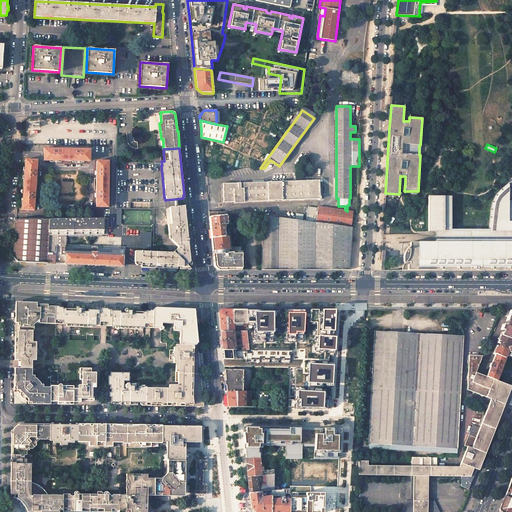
[(90,149),(44,149),(44,160),(56,161),(79,161),(90,161),(90,149)]
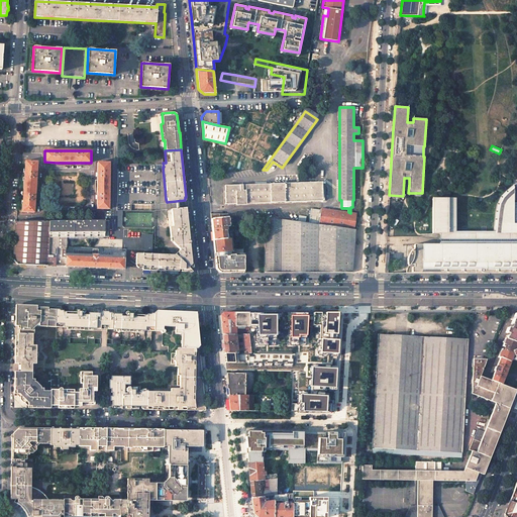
[(25,161),(22,212),(34,212),(35,199),(36,173),(37,162),(25,161)]
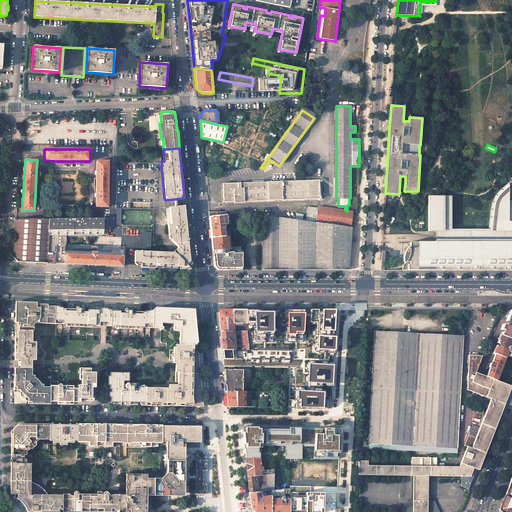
[(96,196),(96,207),(108,207),(108,161),(96,161),(96,174),(96,196)]
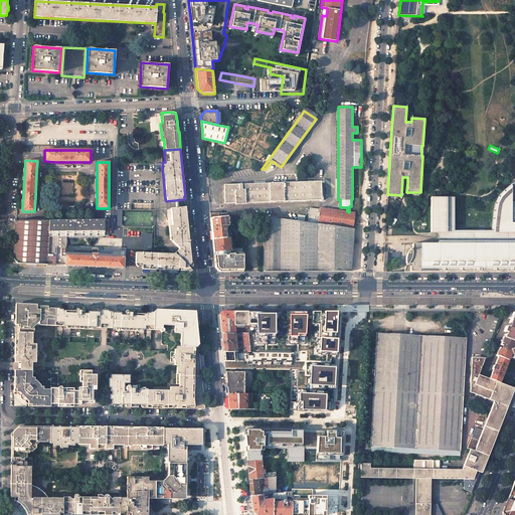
[(321,181),(224,184),(224,203),(323,200),(323,190),(321,190),(321,181)]
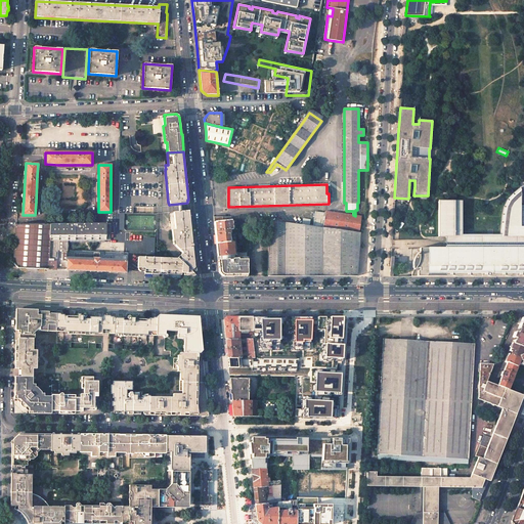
[(462,202),(438,202),(438,237),(446,237),(446,248),(421,248),(421,252),(418,253),(413,260),(413,267),(415,267),(411,276),(523,275),(523,203),(522,203),(522,194),(520,194),(520,188),(508,200),(503,214),(500,234),(462,234),(462,202)]
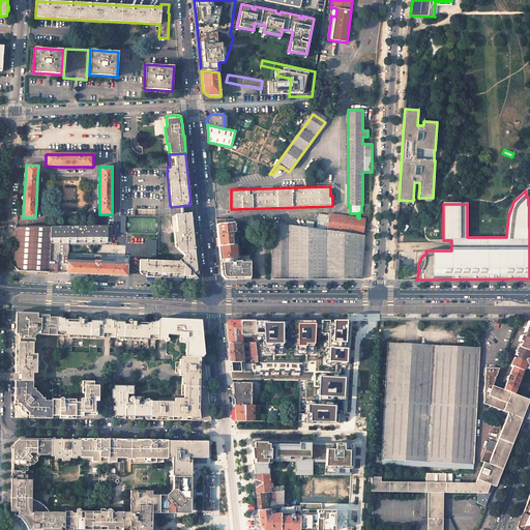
[(178,261),(139,260),(139,270),(139,271),(140,272),(140,273),(141,273),(142,274),(146,274),(146,276),(162,277),(174,277),(183,278),(183,276),(185,276),(185,278),(189,278),(196,278),(192,274),(194,272),(196,274),(198,274),(193,216),(190,216),(189,213),(175,214),(176,232),(173,232),(174,246),(182,255),(181,256),(182,256),(182,257),(181,257),(181,258),(181,259),(182,261),(180,259),(178,261)]
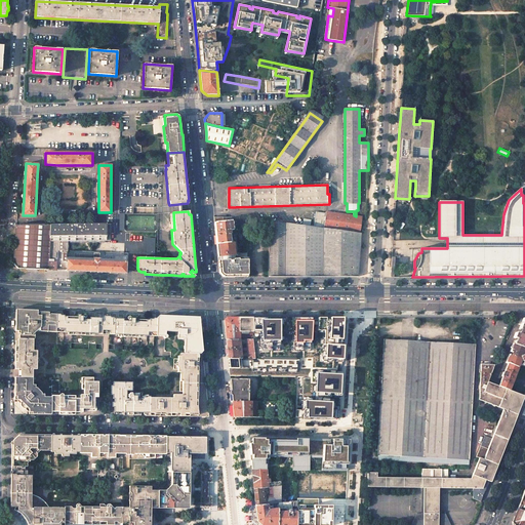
[(323,228),(269,220),(269,277),(279,277),(294,277),(314,277),(339,277),(357,277),(360,234),(359,233),(361,217),(356,216),(354,215),(326,212),(323,228)]
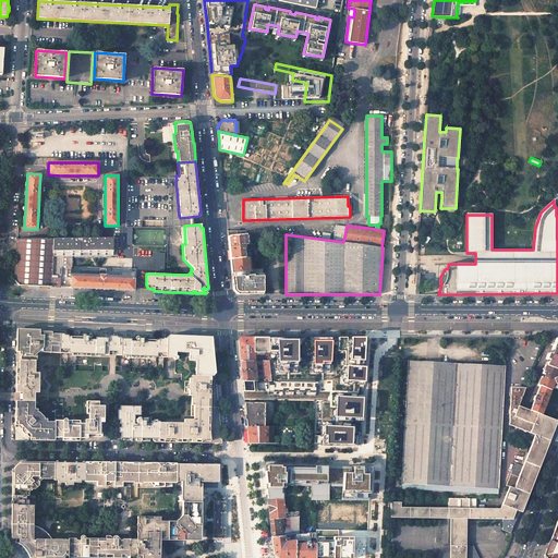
[(251,237),(251,234),(246,234),(239,235),(238,235),(228,237),(230,259),(246,258),(245,245),(247,245),(246,237),(251,237)]
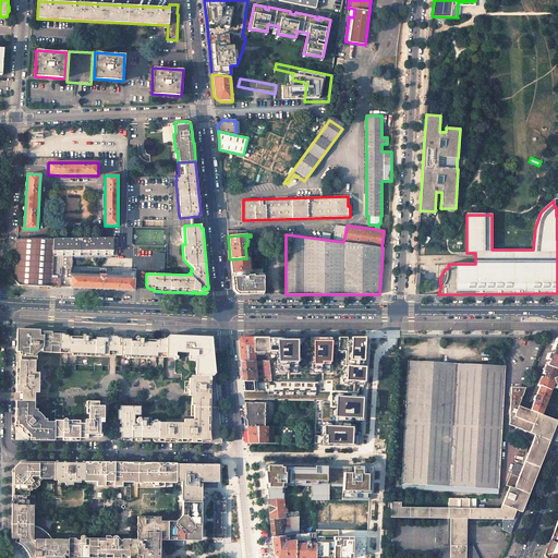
[(113,238),(17,239),(14,281),(20,286),(111,289),(133,290),(134,273),(133,273),(133,270),(129,270),(129,273),(112,271),(113,255),(117,255),(117,239),(113,239),(113,238)]
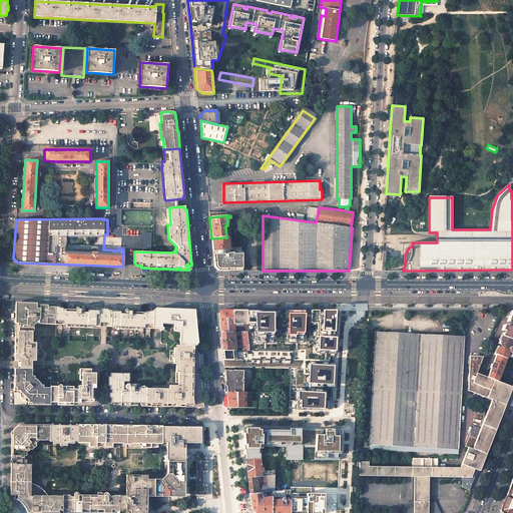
[(226,237),(211,238),(213,260),(214,268),(218,271),(228,271),(241,271),(241,252),(231,252),(229,237),(226,237)]
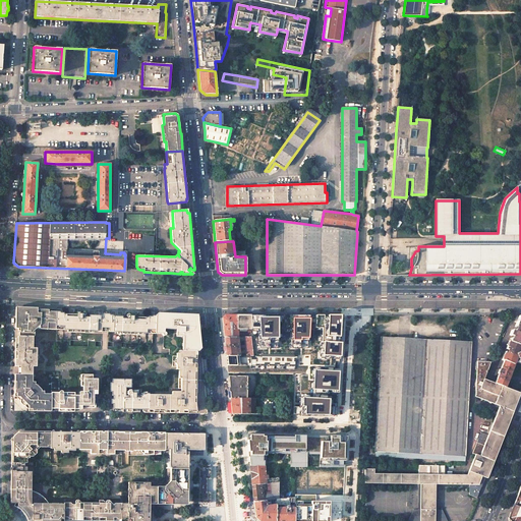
[(18,307),(16,309),(15,329),(18,329),(18,332),(19,333),(19,336),(33,336),(36,337),(36,343),(36,352),(37,352),(43,352),(50,359),(56,359),(57,330),(55,330),(56,312),(49,310),(38,309),(38,308),(18,307)]
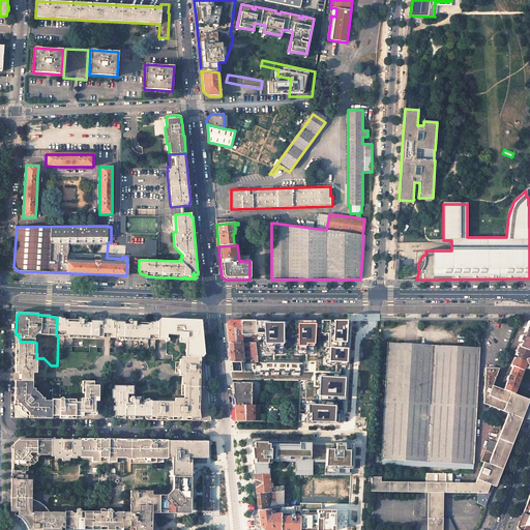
[(60,318),(57,318),(56,335),(58,335),(108,337),(157,340),(158,322),(156,322),(154,322),(151,322),(151,323),(148,323),(148,325),(146,325),(146,321),(135,320),(135,321),(133,321),(131,320),(128,321),(125,321),(125,322),(113,322),(113,321),(108,321),(102,321),(102,322),(91,321),(91,320),(87,319),(85,318),(83,320),(81,320),(81,319),(70,319),(70,323),(67,323),(67,321),(64,320),(64,319),(61,318),(60,318)]
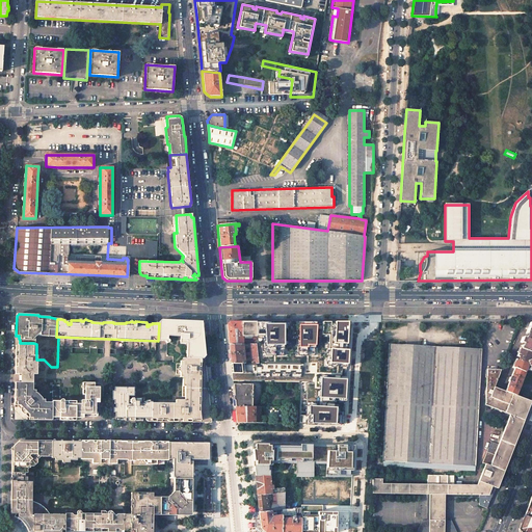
[(159,319),(159,323),(158,341),(167,342),(168,337),(181,337),(181,343),(187,344),(187,358),(203,358),(205,356),(205,354),(204,354),(203,349),(203,348),(203,347),(203,346),(203,342),(202,341),(202,340),(203,339),(202,335),(201,334),(201,333),(202,331),(202,330),(201,329),(202,328),(202,327),(202,326),(202,324),(201,323),(200,322),(198,322),(197,322),(196,323),(192,322),(191,323),(190,323),(189,322),(185,322),(184,323),(183,323),(182,322),(178,322),(177,323),(176,322),(175,322),(169,321),(169,320),(159,319)]
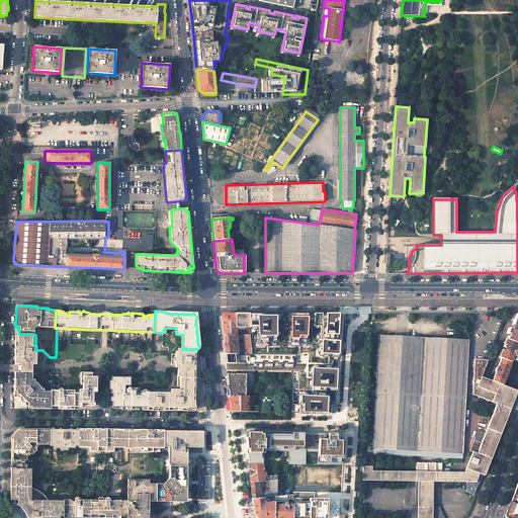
[(233,314),(224,314),(222,316),(224,335),(236,335),(243,335),(250,335),(249,314),(240,314),(233,314)]
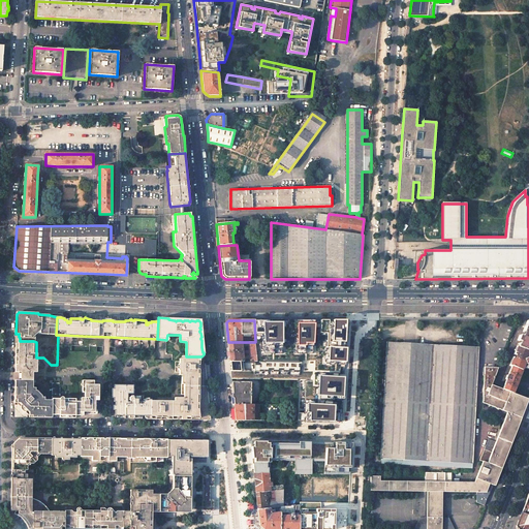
[(282,320),(254,320),(255,342),(261,341),(262,356),(281,356),(282,320)]
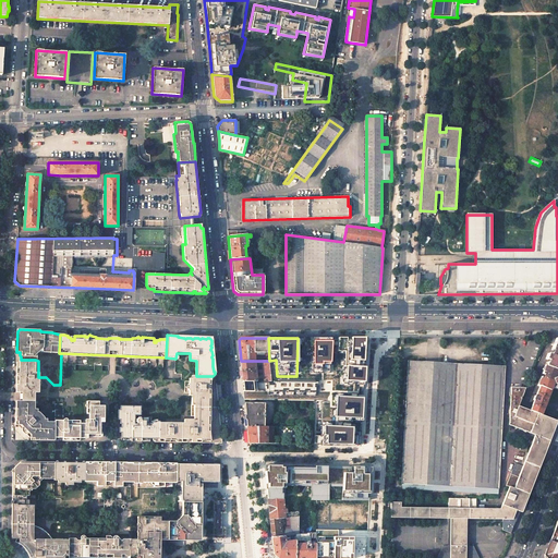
[(327,376),(328,338),(303,338),(304,358),(311,356),(310,375),(327,376)]
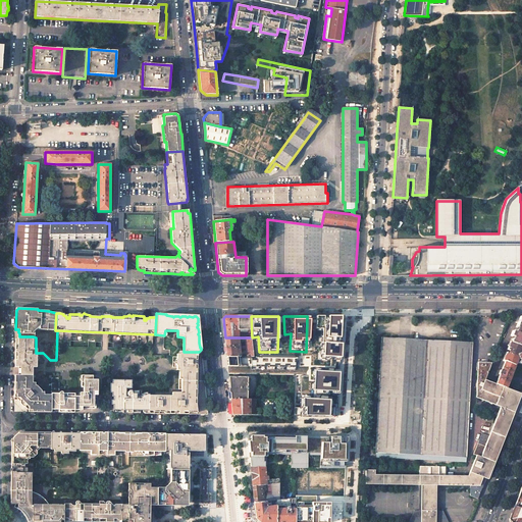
[(319,358),(341,359),(343,316),(314,316),(314,331),(320,331),(319,358)]
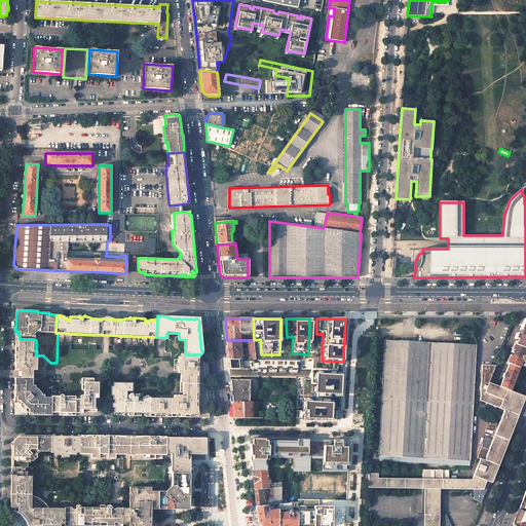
[(525,318),(524,318),(520,330),(516,342),(515,341),(511,352),(514,353),(513,357),(510,355),(506,363),(509,364),(504,373),(503,373),(502,377),(503,377),(499,386),(509,390),(525,349),(525,318)]
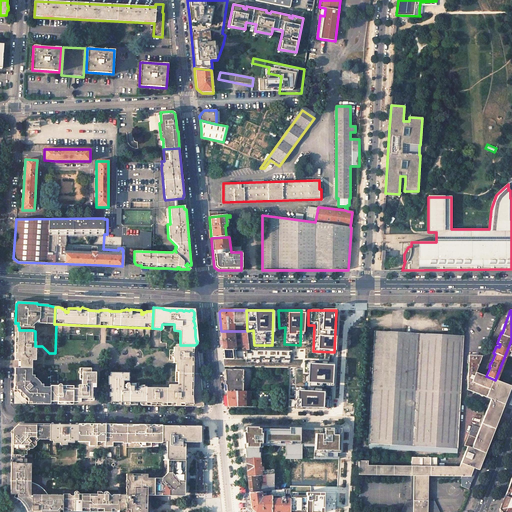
[(19,330),(15,330),(15,361),(17,360),(20,361),(20,365),(19,368),(17,368),(16,387),(24,395),(31,402),(38,402),(50,402),(50,388),(44,387),(44,385),(40,385),(40,384),(35,378),(34,378),(34,375),(31,375),(31,365),(31,361),(36,361),(36,354),(39,354),(39,349),(36,349),(36,346),(35,346),(35,337),(32,337),(32,330),(19,330)]
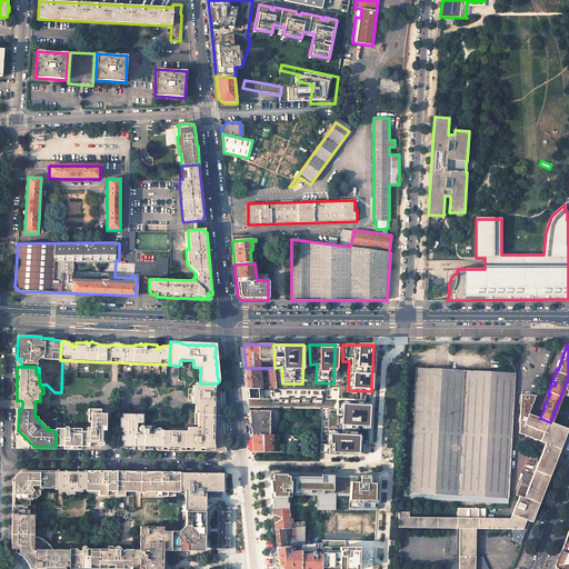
[(247,379),(247,389),(260,389),(277,389),(275,368),(267,368),(268,378),(260,378),(259,368),(246,368),(247,379)]
